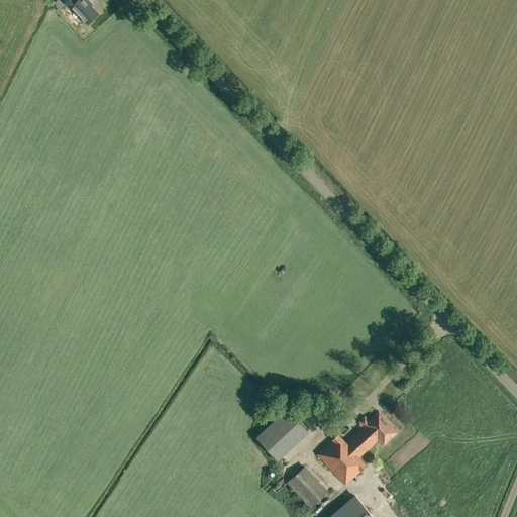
[(65,6),(60,0),(56,0),(53,3),(61,10),(65,6)]
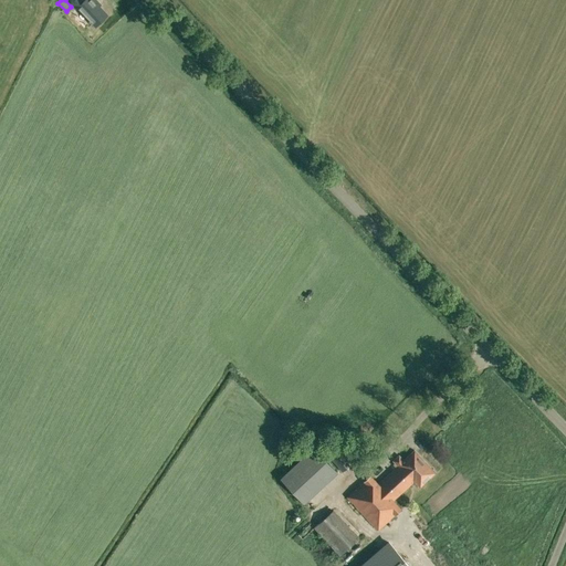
[(74,0),(72,2),(76,8),(77,7),(96,25),(107,14),(96,3),(97,1),(95,0),(74,0)]
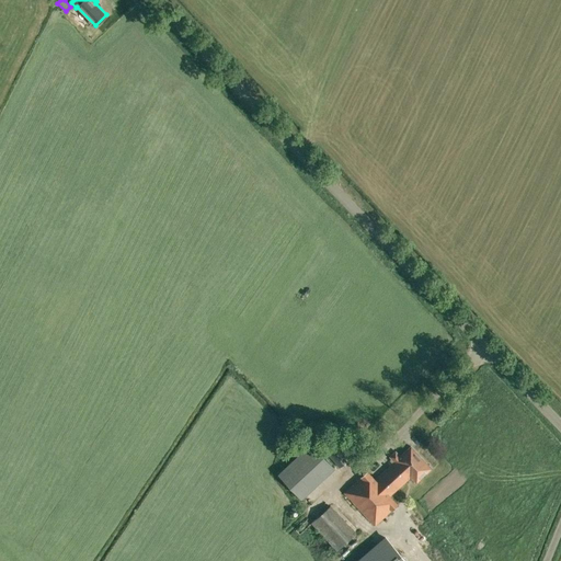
[(357,451),(342,435),(324,451),(340,468),(357,451)]
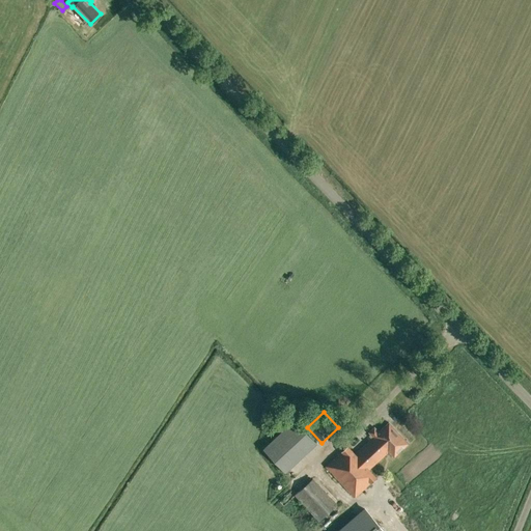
[(326,466),(335,475),(330,479),(332,480),(331,481),(338,490),(343,485),(355,497),(376,477),(369,469),(390,450),(394,455),(409,443),(389,422),(380,431),(374,426),(368,431),(373,437),(355,453),(347,445),(326,466)]
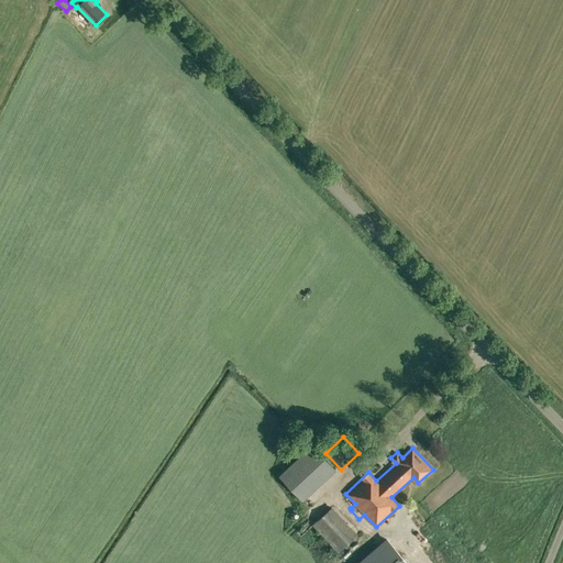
[(357,534),(331,507),(312,525),(338,552),(357,534)]
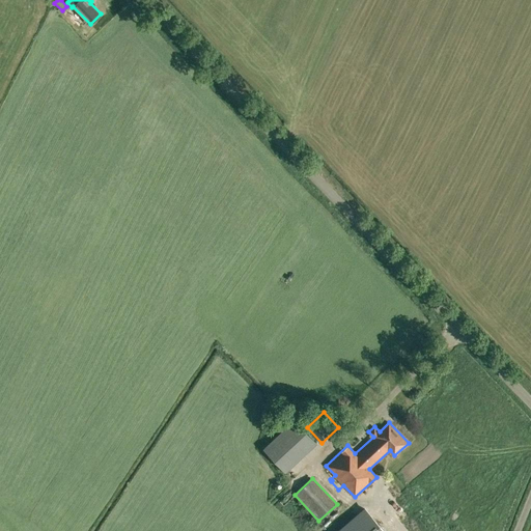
[(384,530),(365,509),(338,530),(384,530)]
